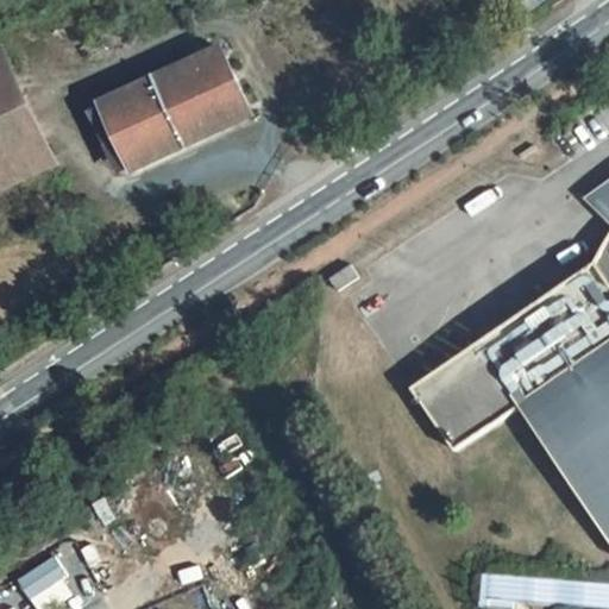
[(17,41),(0,46),(0,167),(56,144),(17,41)]
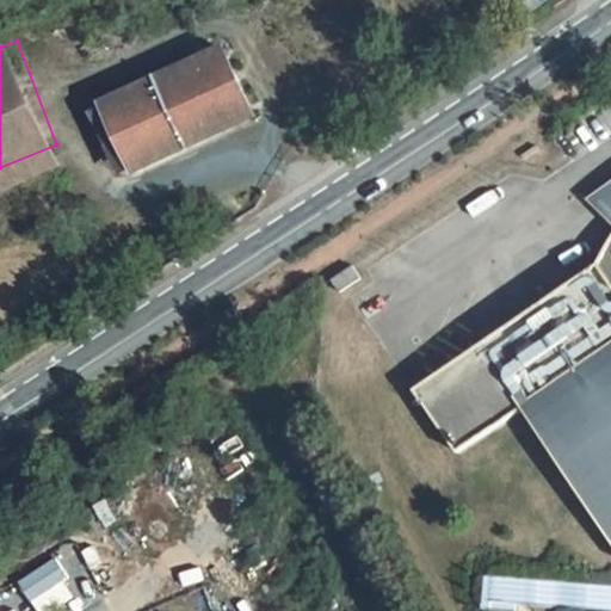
[(235,43),(118,94),(141,159),(259,111),(235,43)]
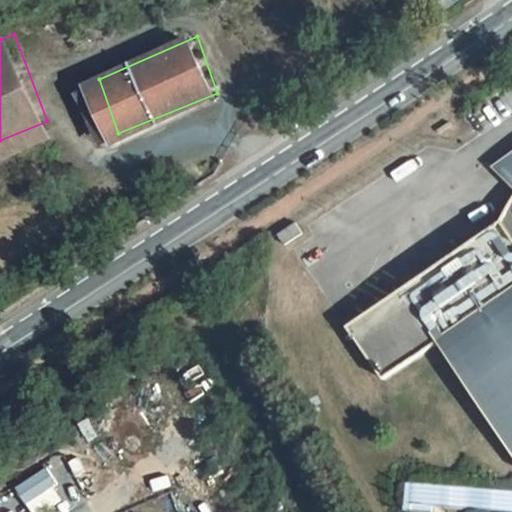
[(436,343),(511,464),(511,148),(491,162),(511,195),(487,231),(342,322),(378,379),(436,343)]
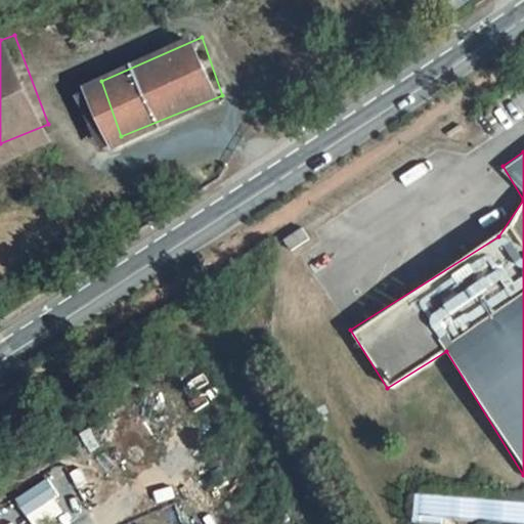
[(309,229),(302,218),(286,229),(293,241),(309,229)]
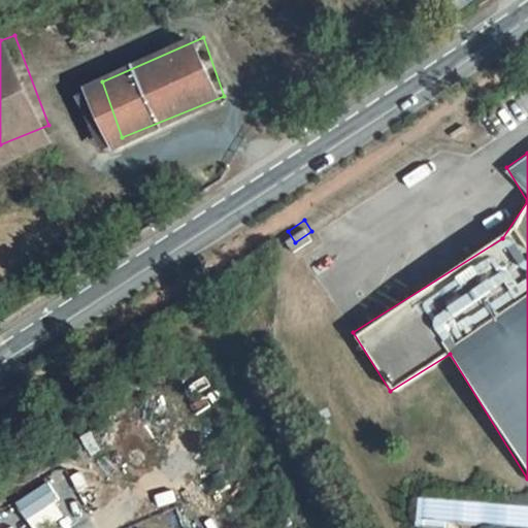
[(46,527),(81,512),(66,479),(31,494),(46,527)]
